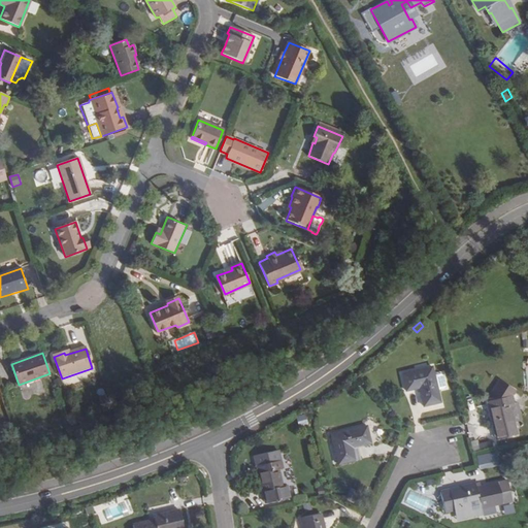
[(422,406),(439,402),(431,367),(401,374),(405,391),(418,388),(422,406)]
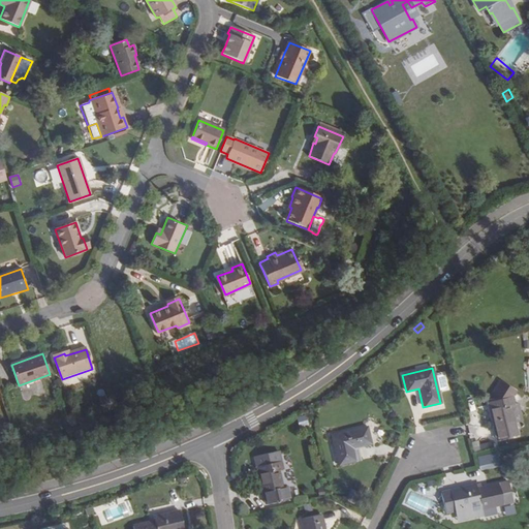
[(515,406),(511,397),(488,402),(497,440),(517,436),(510,407),(515,406)]
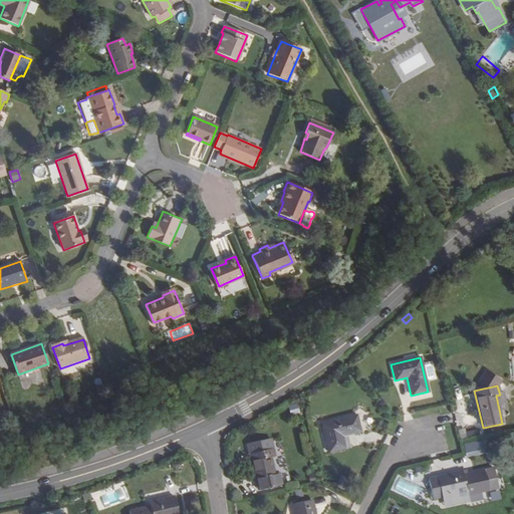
[(359,432),(355,415),(321,423),(328,452),(344,449),(342,436),(359,432)]
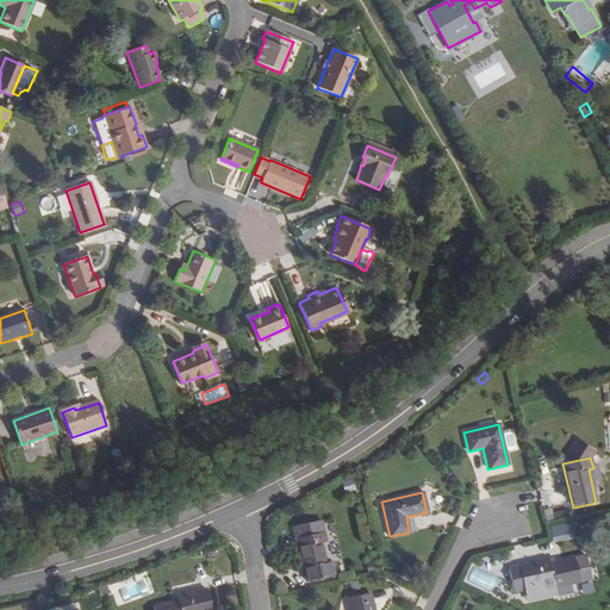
[(325,542),(323,533),(296,539),(305,582),(332,576),(330,562),(325,562),(321,543),(325,542)]
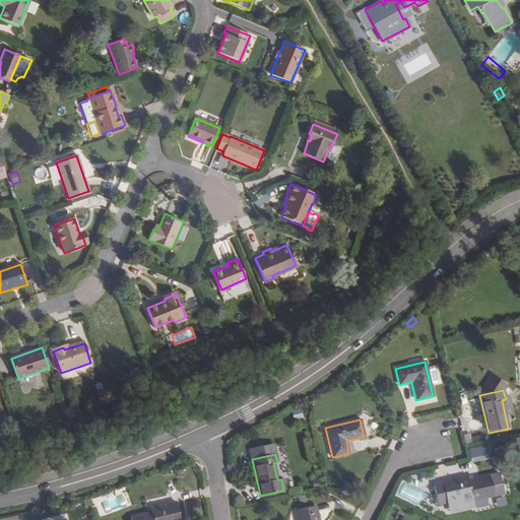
[(469,480),(468,476),(433,483),(438,505),(452,501),(454,510),(473,506),(471,501),(505,493),(501,474),(469,480)]
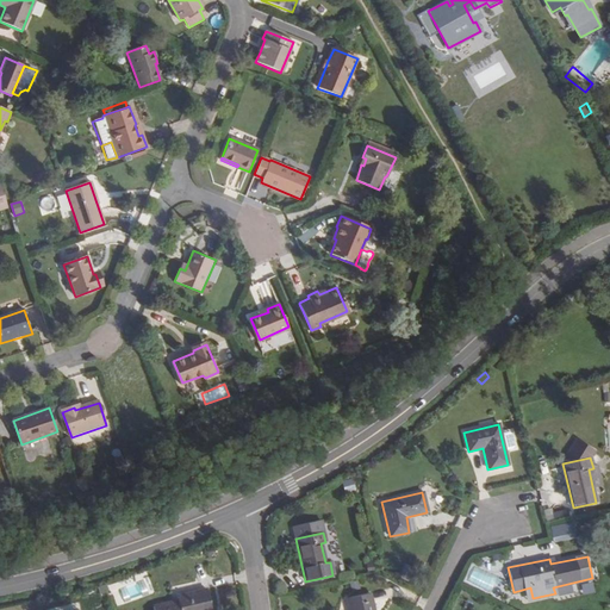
[(210,609),(206,589),(176,596),(178,601),(153,607),(153,609),(210,609)]
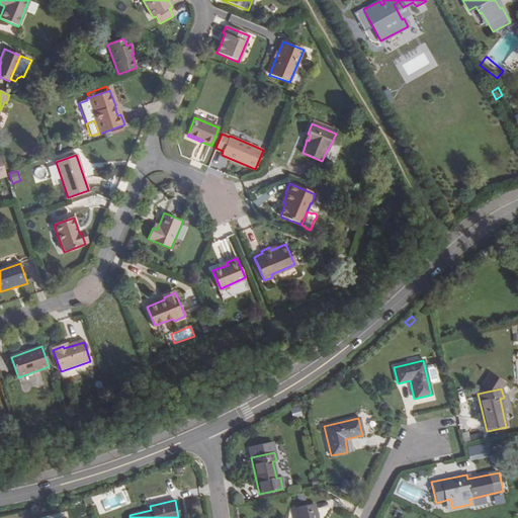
[(316,517),(314,504),(294,509),(296,517),(316,517)]
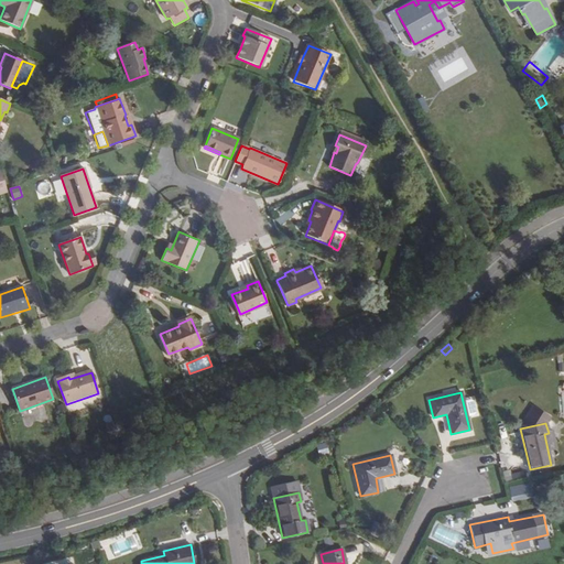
All buildings are outlined.
